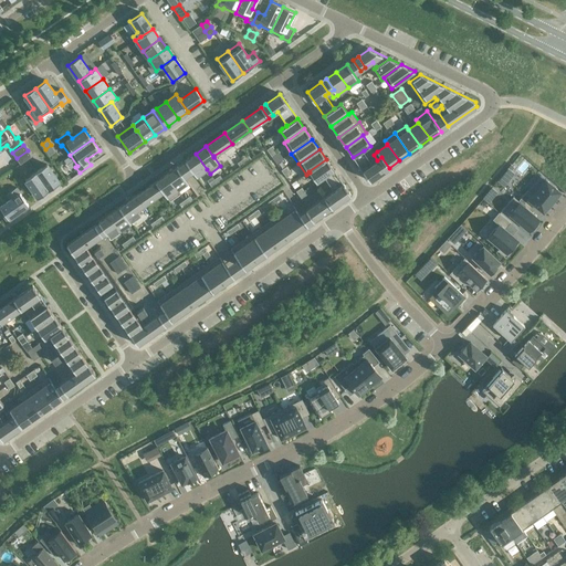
[(31,156),(28,150),(17,158),(20,164),(31,156)]
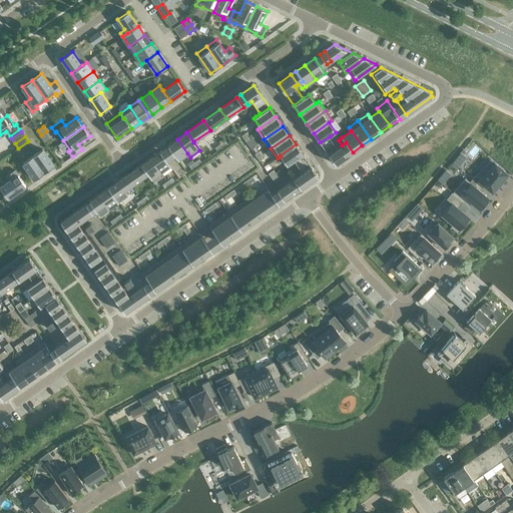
[(330,136),(320,142),(335,164),(348,155),(341,145),(338,147),(330,136)]
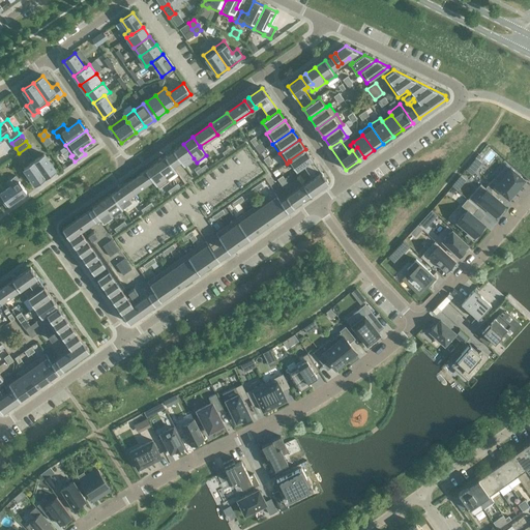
[(194,158),(183,144),(173,150),(184,166),(194,158)]
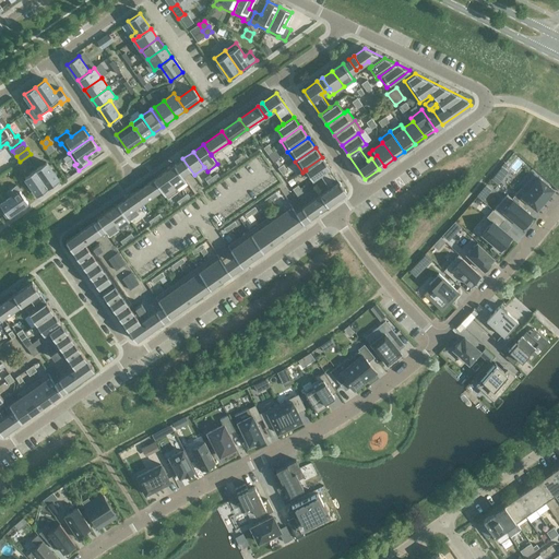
[(377,155),(372,158),(371,158),(379,169),(384,166),(377,155)]
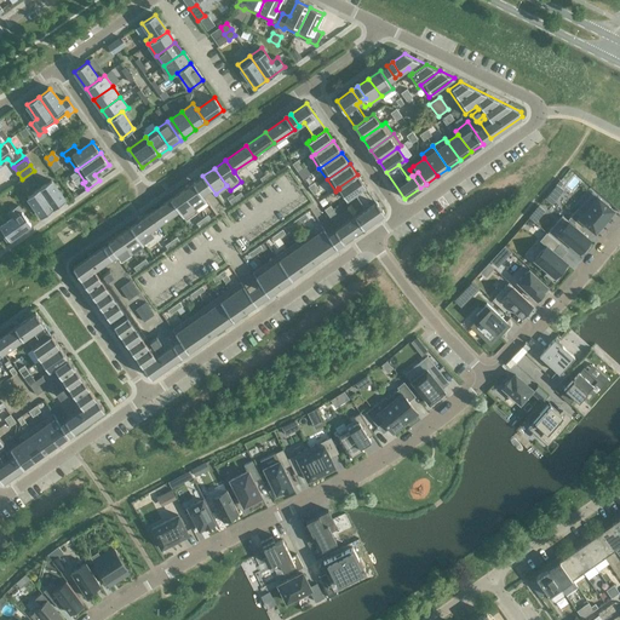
[(366,187),(357,174),(338,188),(339,189),(346,200),(348,200),(354,195),(354,194),(366,187)]
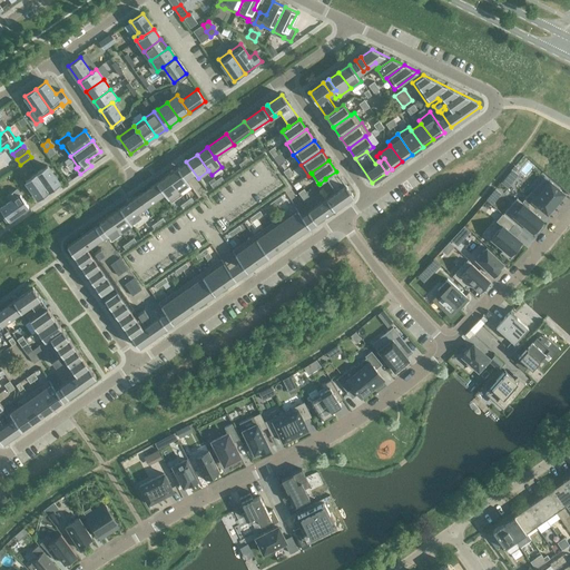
[(47,166),(37,174),(49,192),(60,184),(47,166)]
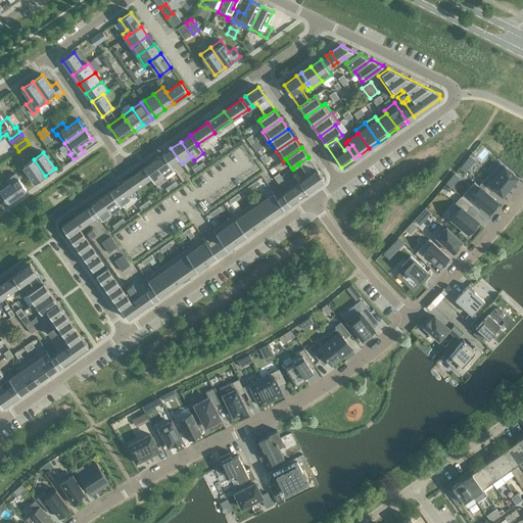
[(174,169),(163,154),(153,160),(164,176),(174,169)]
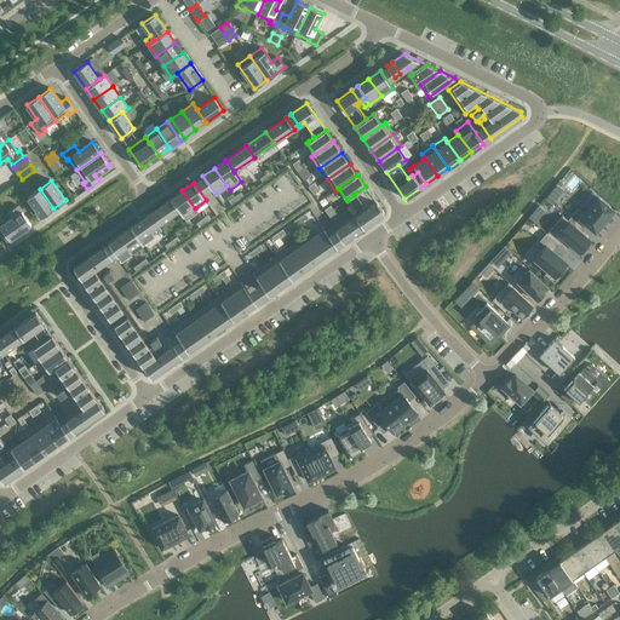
[(384,213),(366,187),(354,194),(354,195),(365,210),(361,212),(368,224),(384,213)]
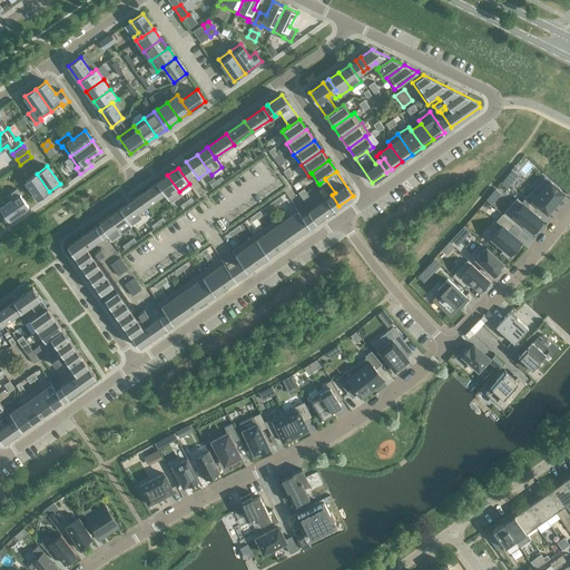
[(49,192),(37,174),(26,182),(39,199),(49,192)]
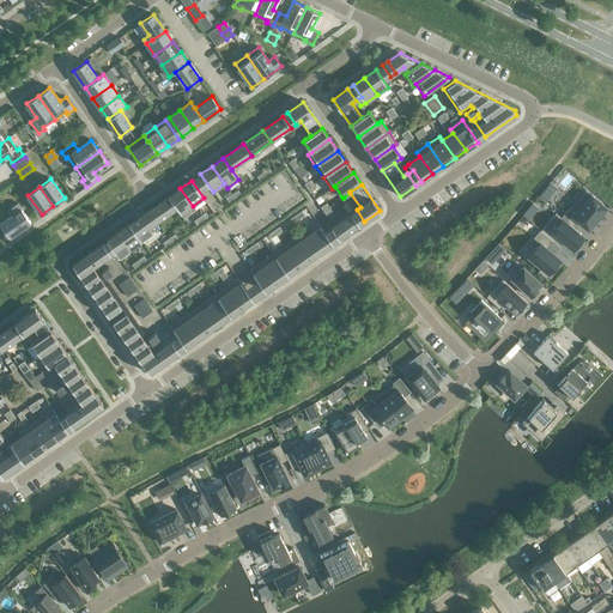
[(195,211),(193,206),(180,188),(169,196),(177,208),(176,208),(183,218),(195,211)]
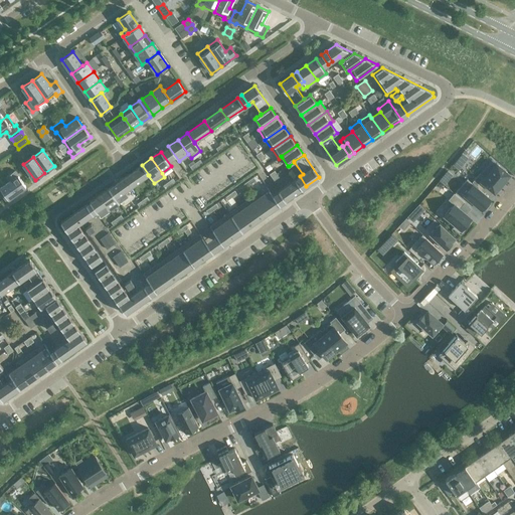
[(495,193),(510,175),(496,163),(485,177),(480,173),(472,182),(481,190),(485,185),(495,193)]
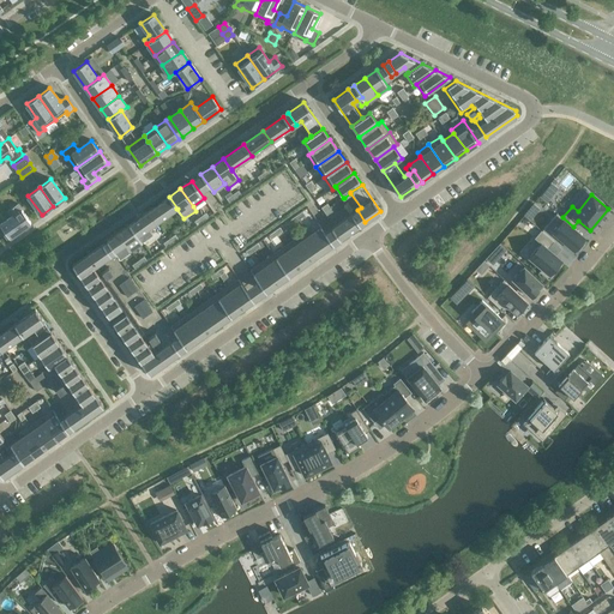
[(178,209),(169,197),(149,211),(157,222),(176,209),(178,209)]
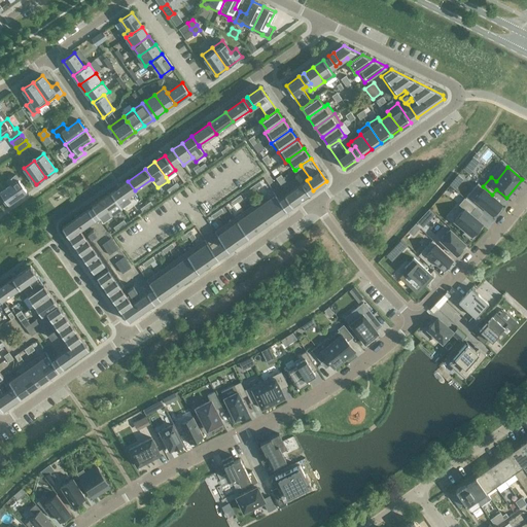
[(27,190),(14,175),(6,180),(10,185),(0,192),(0,197),(6,205),(27,190)]
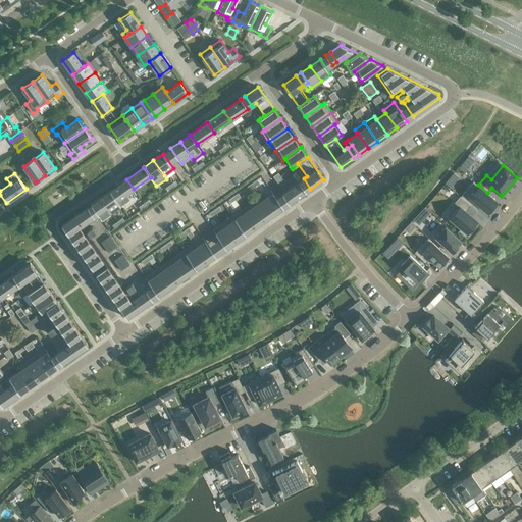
[(310,189),(304,178),(299,181),(306,192),(310,189)]
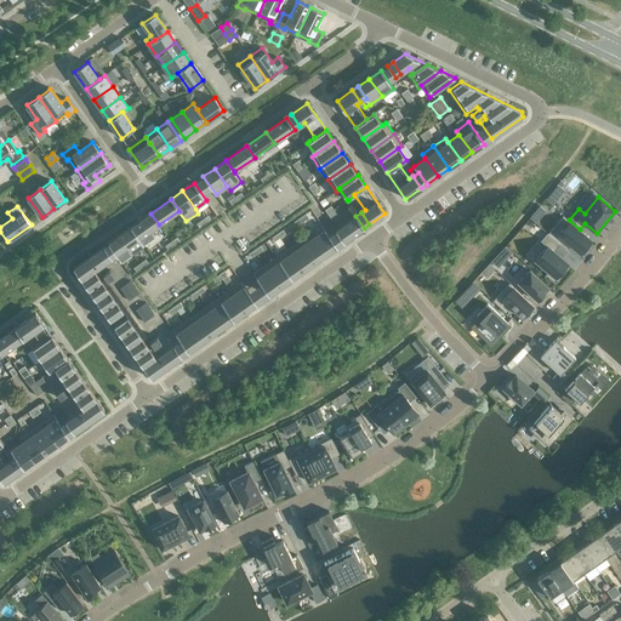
[(159,224),(151,214),(131,227),(140,239),(159,224)]
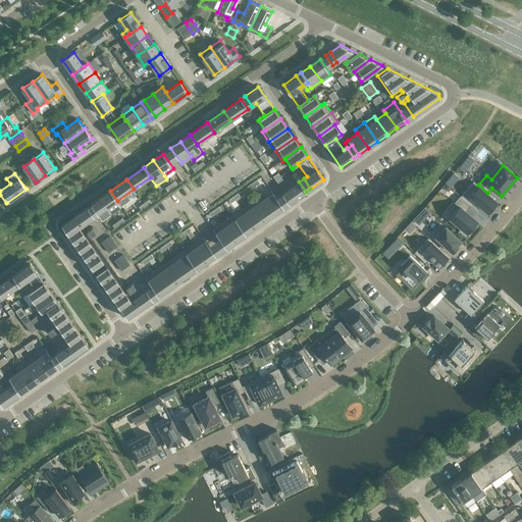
[(306,192),(299,181),(281,194),(289,204),(306,192)]
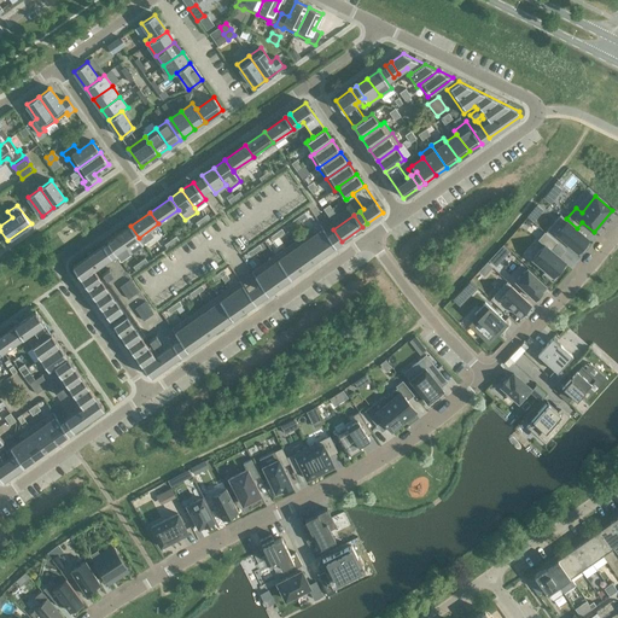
[(565,242),(577,251),(578,250),(583,251),(588,244),(587,240),(588,239),(567,221),(561,228),(554,222),(546,233),(558,243),(560,245),(565,242)]
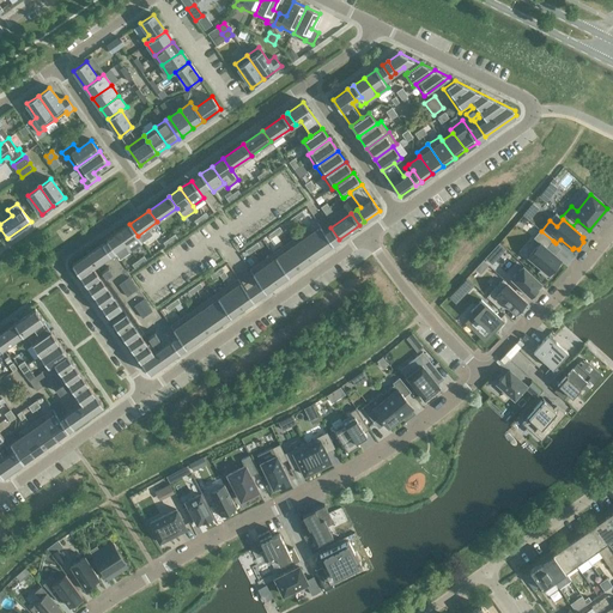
[(333,243),(317,222),(307,230),(321,252),(333,243)]
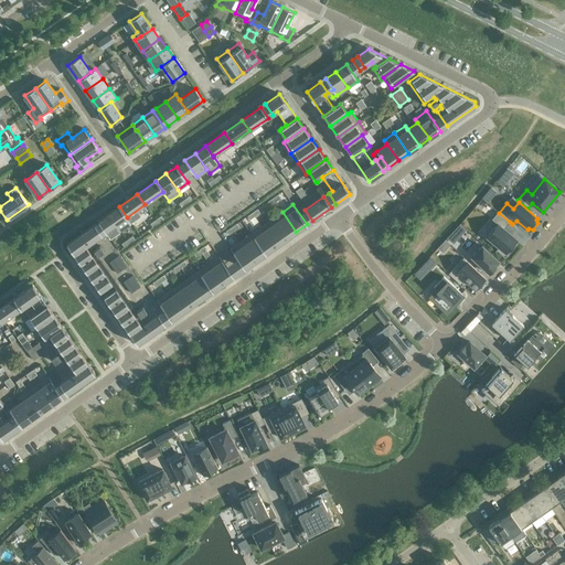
[(127,217),(119,206),(108,214),(120,231),(131,223),(127,217)]
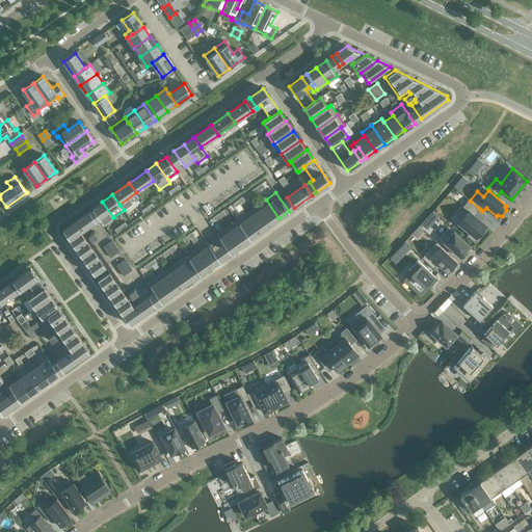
[(278,218),(266,200),(256,207),(269,225),(278,218)]
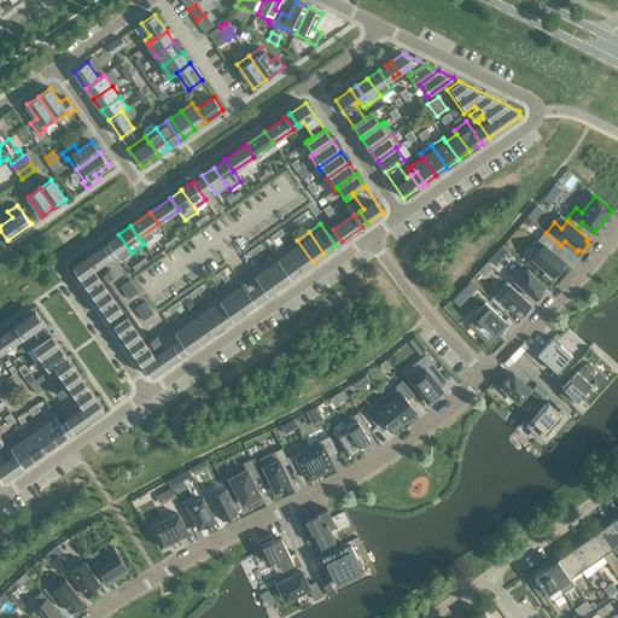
[(538,239),(544,245),(532,258),(553,277),(565,262),(552,250),(558,243),(546,233),(544,232),(538,239)]
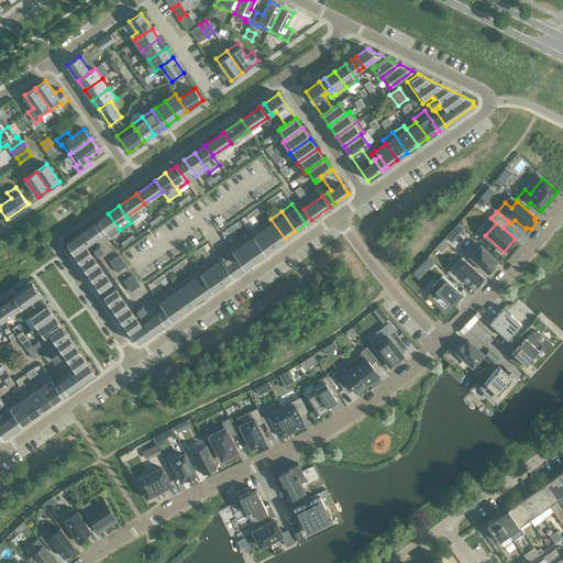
[(120,230),(108,213),(98,221),(109,238),(120,230)]
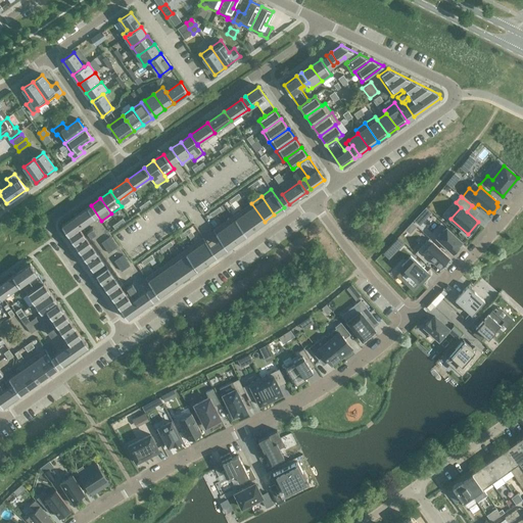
[(265,222),(251,203),(242,209),(255,228),(265,222)]
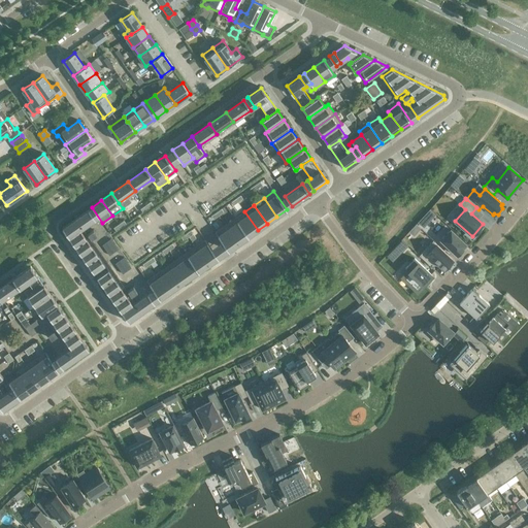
[(96,219),(89,209),(62,228),(69,237),(80,229),(80,230),(84,228),(90,224),(96,219)]
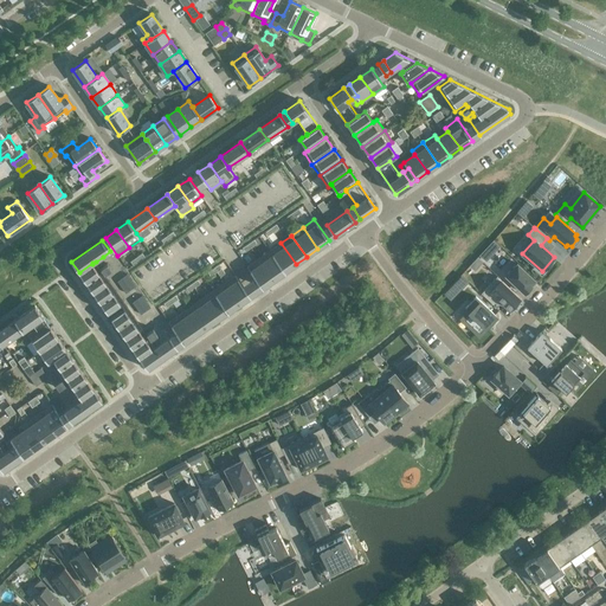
[(296,264),(281,243),(270,251),(285,272),(296,264)]
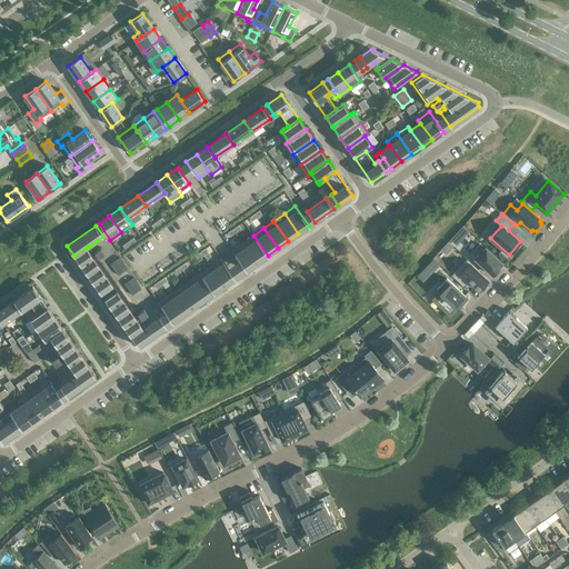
[(455,235),(450,240),(457,246),(461,240),(455,235)]
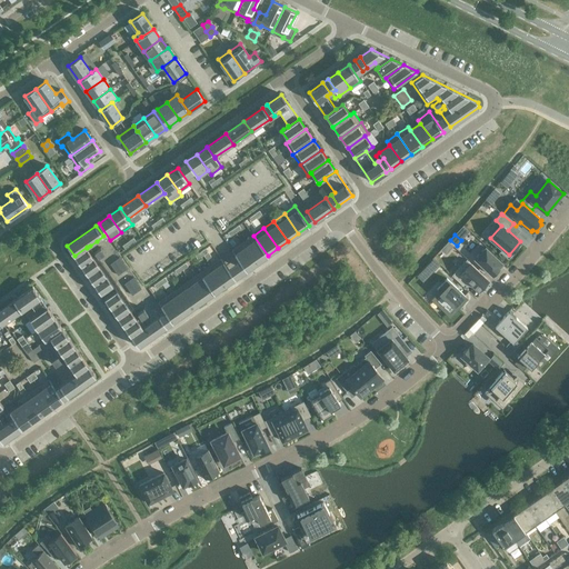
[(268,256),(253,236),(242,242),(257,263),(268,256)]
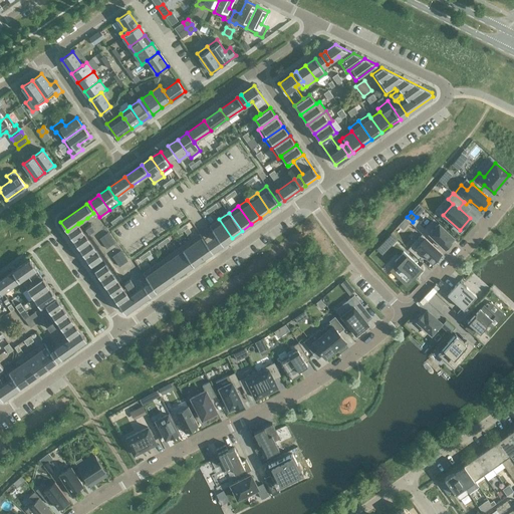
[(232,238),(219,219),(210,226),(223,244),(232,238)]
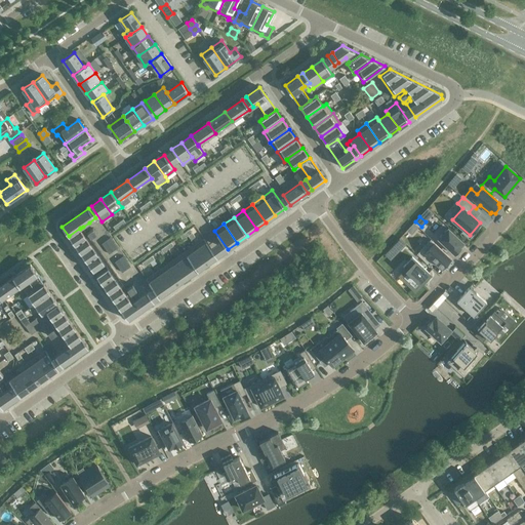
[(87,233),(83,227),(80,229),(80,228),(69,236),(93,271),(107,261),(90,238),(96,234),(93,229),(87,233)]
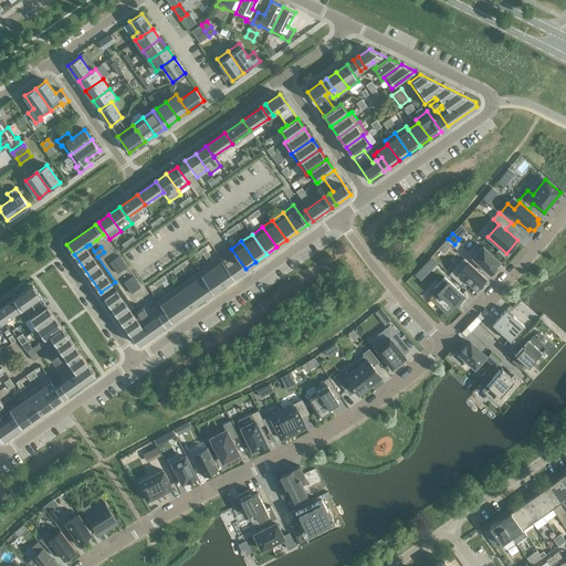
[(472,258),(490,274),(491,273),(496,268),(496,266),(495,265),(500,262),(483,245),(472,258)]
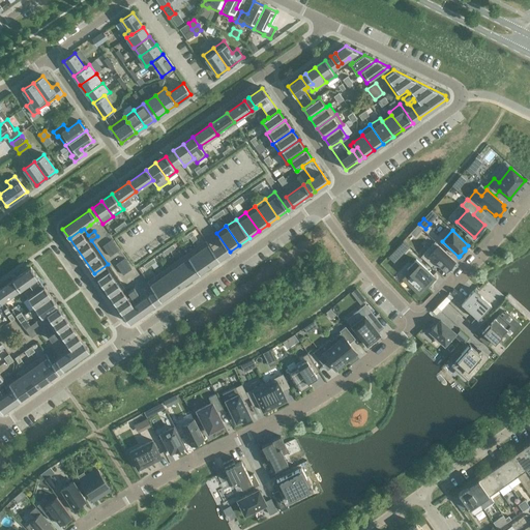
[(219,259),(206,240),(196,247),(209,266),(219,259)]
